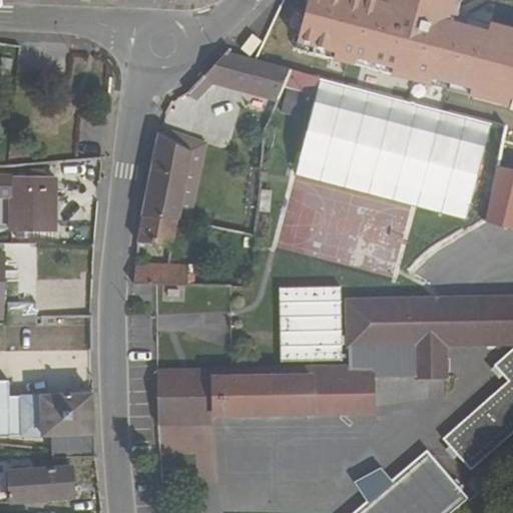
[(301,0),(289,46),(512,106),(512,28),(490,22),(488,30),(457,22),(462,0),(301,0)]
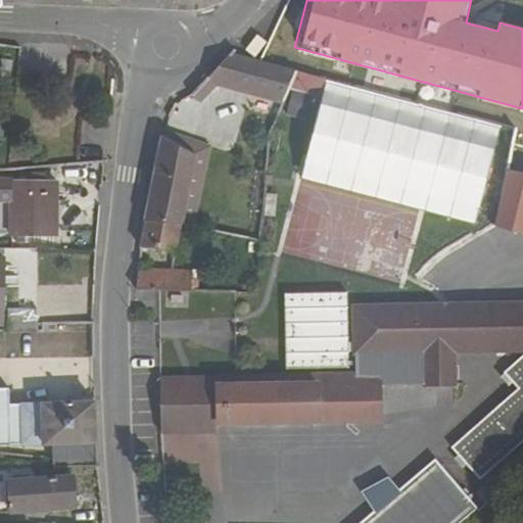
[(209,77),(253,91),(260,63),(230,55),(209,77)]
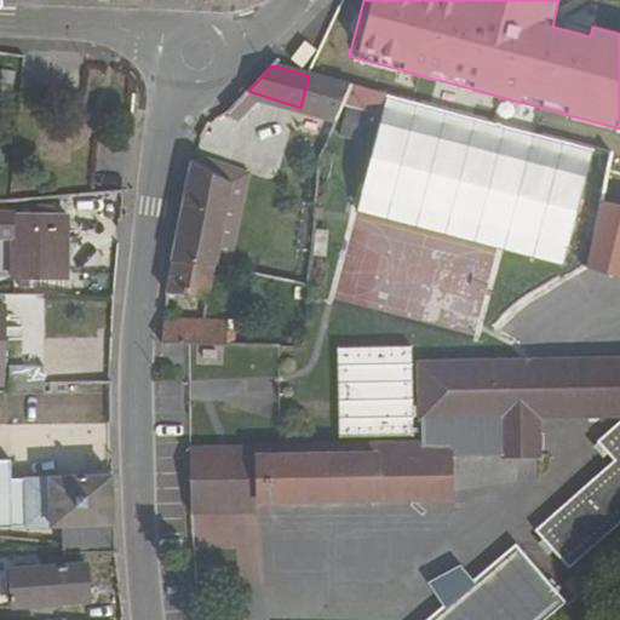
[(309,75),(300,108),(340,120),(355,87),(309,75)]
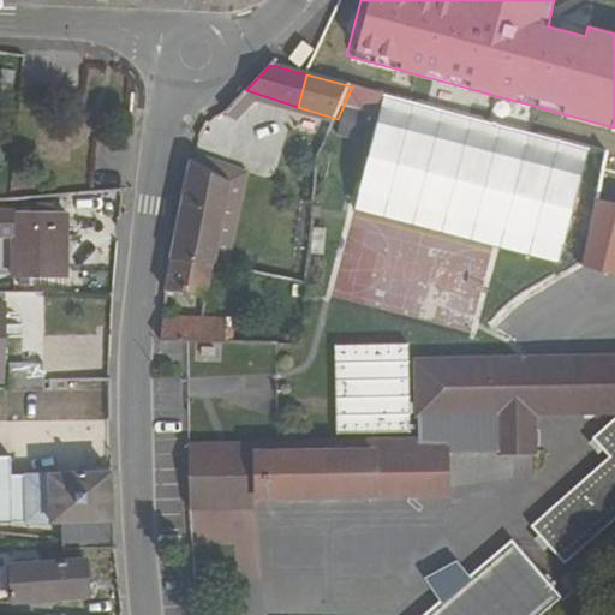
[(359,137),(364,111),(346,106),(340,132),(359,137)]
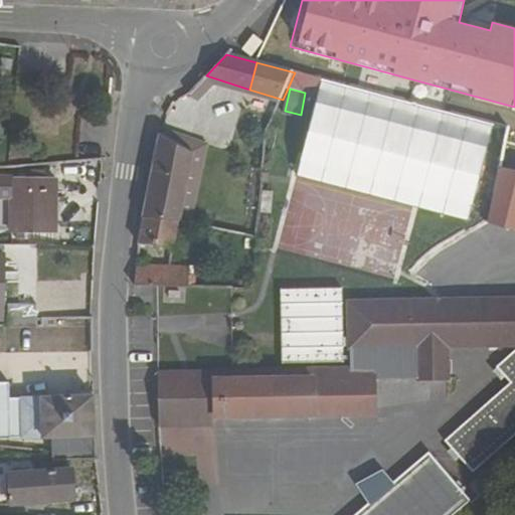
[(469,219),(491,134),(321,90),(299,175),(469,219)]
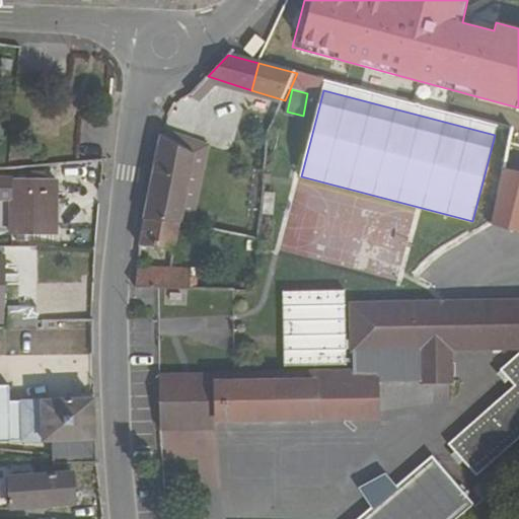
[(164,131),(163,134),(196,156),(183,226),(195,228),(208,150),(166,132),(164,131)]
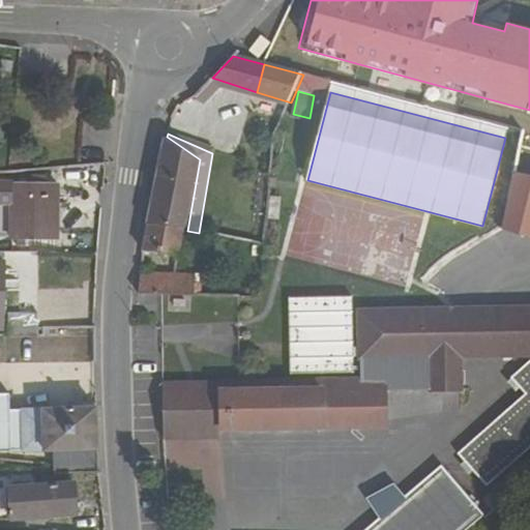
[(167,137),(149,224),(150,225),(187,231),(200,159),(167,137)]
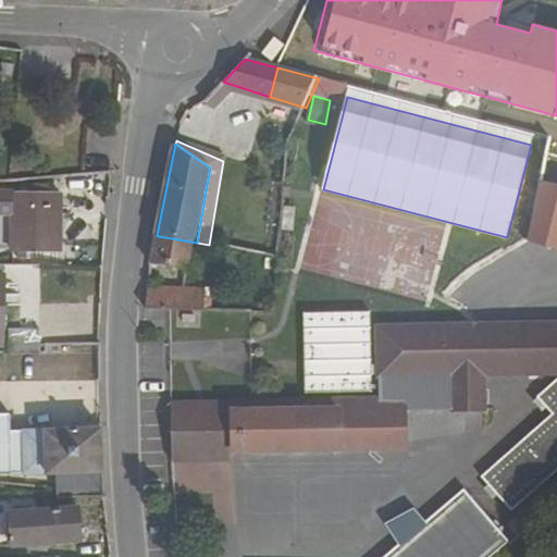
[(556,183),(541,181),(530,240),(556,247),(556,183)]
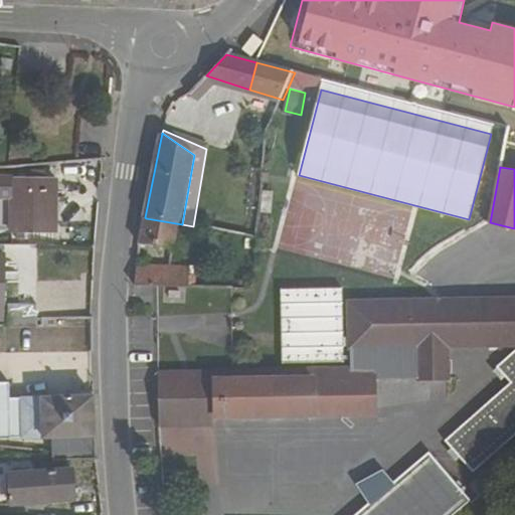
[(54,178),(11,178),(11,233),(54,233),(54,178)]
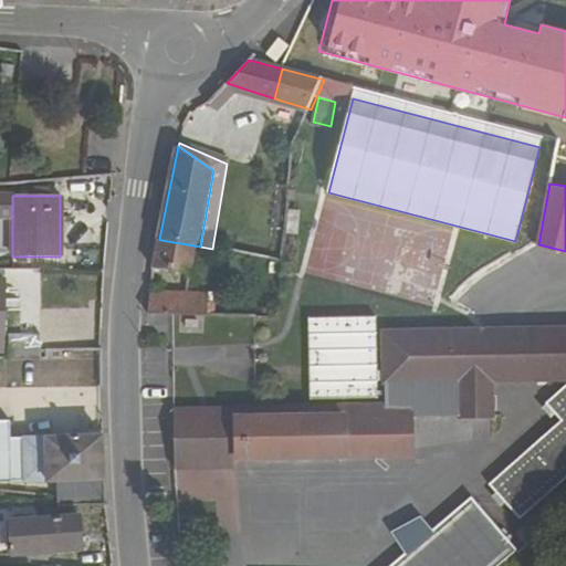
[(200,247),(160,240),(154,268),(194,278),(200,247)]
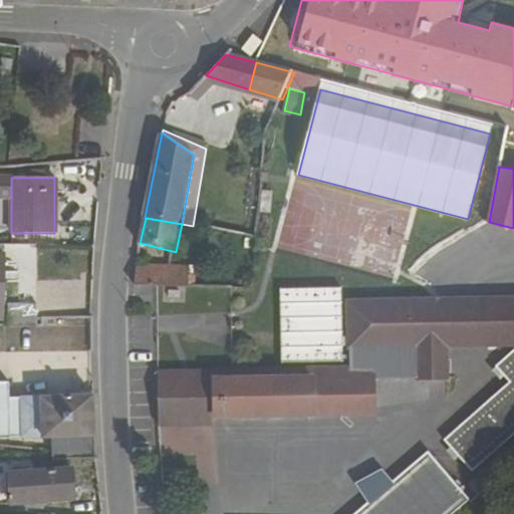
[(137,285),(190,287),(190,267),(138,266),(137,285)]
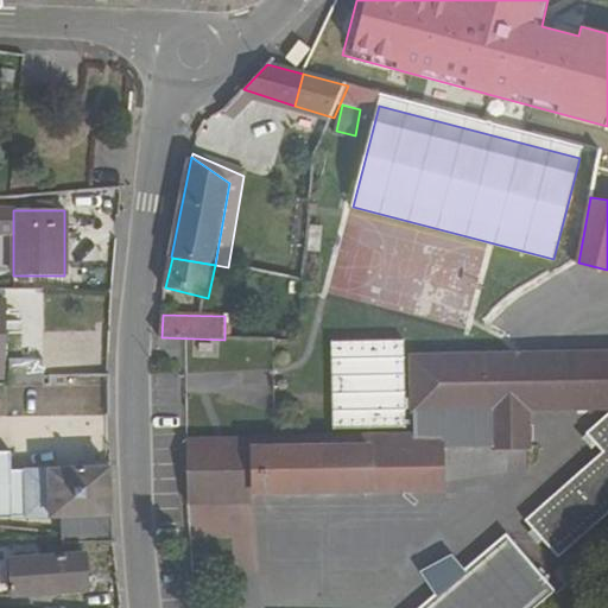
[(530,448),(529,409),(607,407),(607,412),(588,432),(605,451),(526,521),(558,558),(607,513),(607,353),(513,355),(342,359),(343,428),(416,428),(415,436),(444,436),(444,447),(493,447),(493,448),(530,448)]
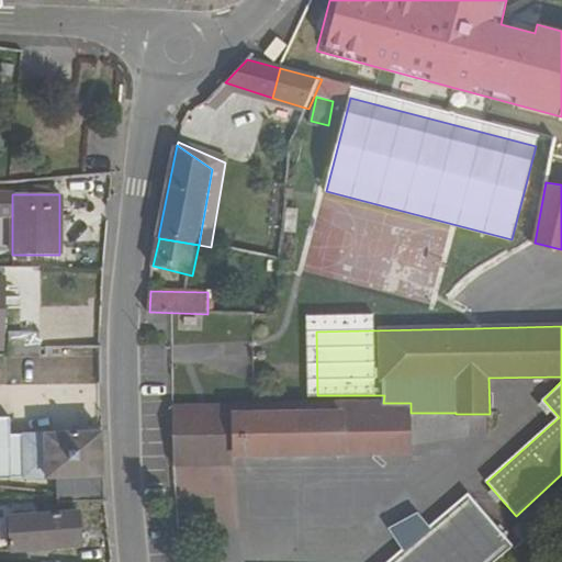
[(23,357),(43,357),(43,334),(13,333),(13,357),(23,357)]
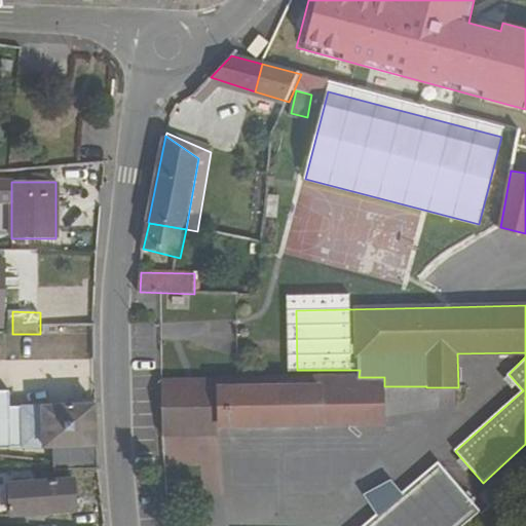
[(385,423),(384,386),(384,377),(359,377),(221,379),(221,425),(385,423)]
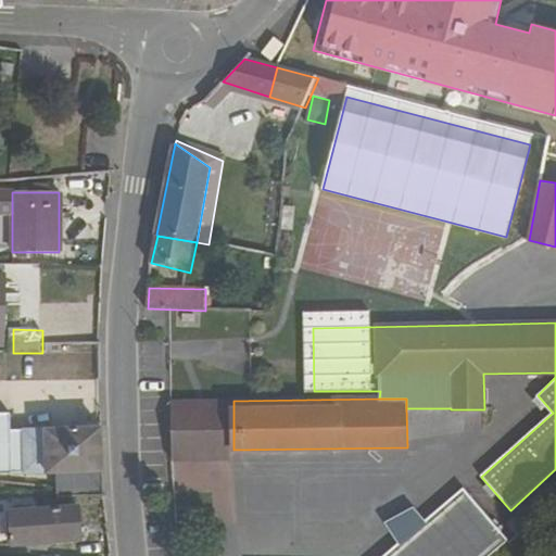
[(234,401),(172,401),(174,463),(234,460),(234,450),(234,401)]
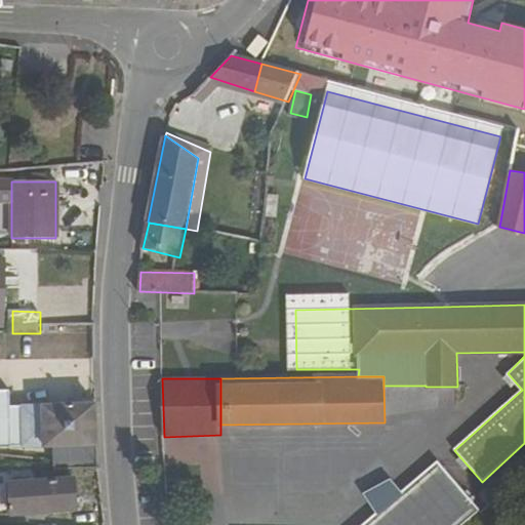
[(13,435),(25,435),(26,446),(54,445),(56,471),(97,469),(94,403),(24,405),(25,414),(11,414),(11,390),(0,390),(0,446),(13,446),(13,435)]
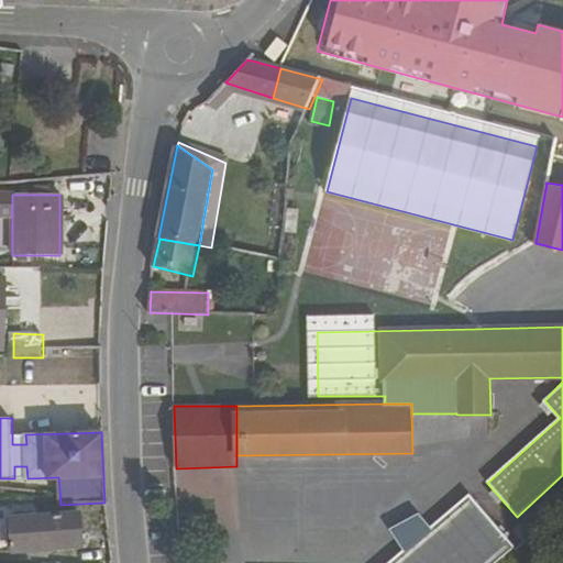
[(403,549),(384,562),(493,562),(512,547),(505,538),(468,494),(429,526),(419,514),(387,530),(403,549)]
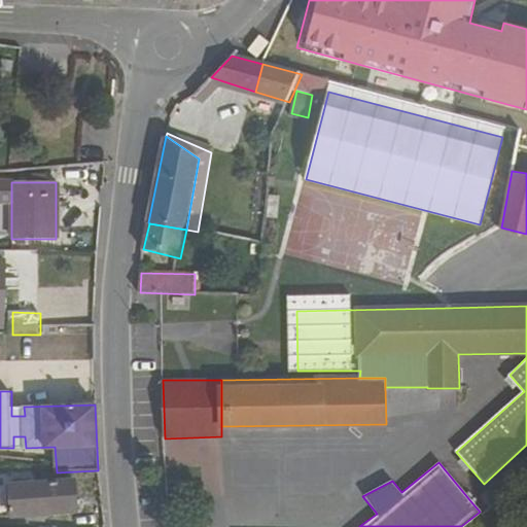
[(11,515),(64,512),(64,501),(74,500),(73,480),(9,484),(11,515)]
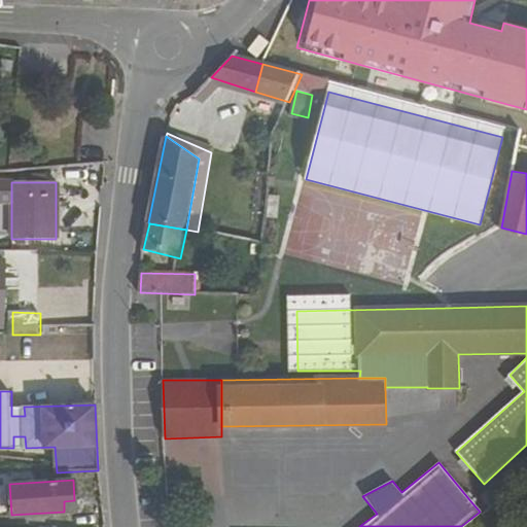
[(74,511),(74,500),(64,501),(64,512),(74,511)]
